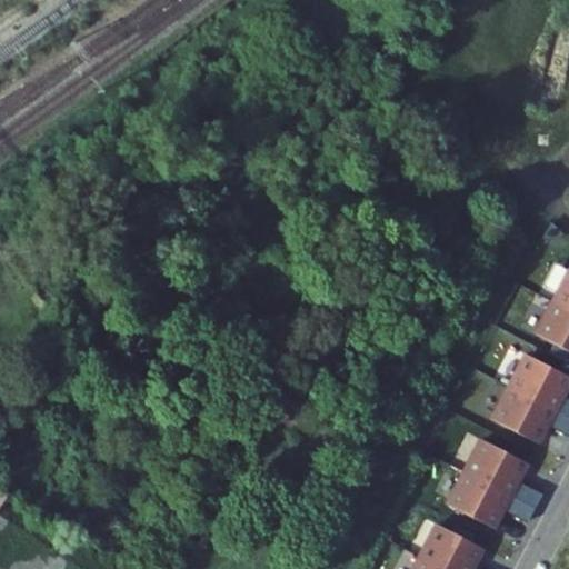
[(568,271),(537,335),(568,351),(568,271)]
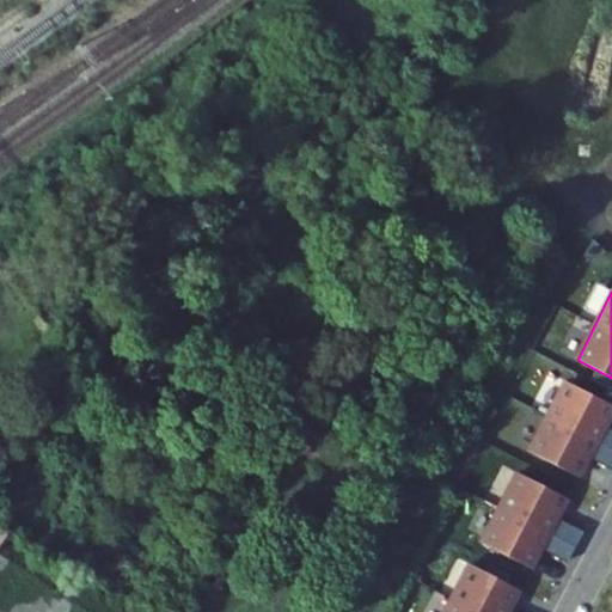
[(589,457),(611,467),(611,430),(604,427),(611,411),(611,404),(565,381),(530,452),(579,477),(589,457)]
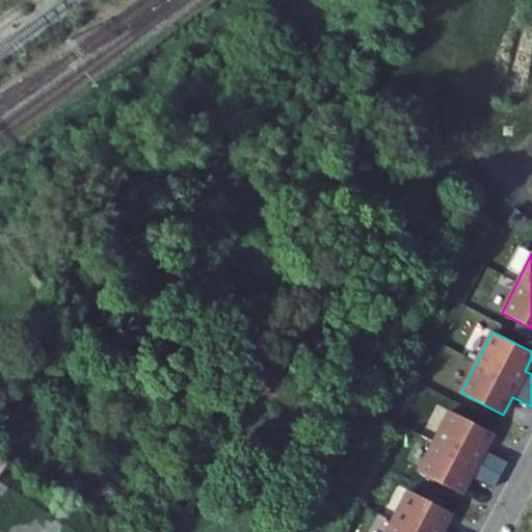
[(471,476),(494,487),(507,462),(484,450),(494,432),(451,410),(419,472),(461,494),(471,476)]
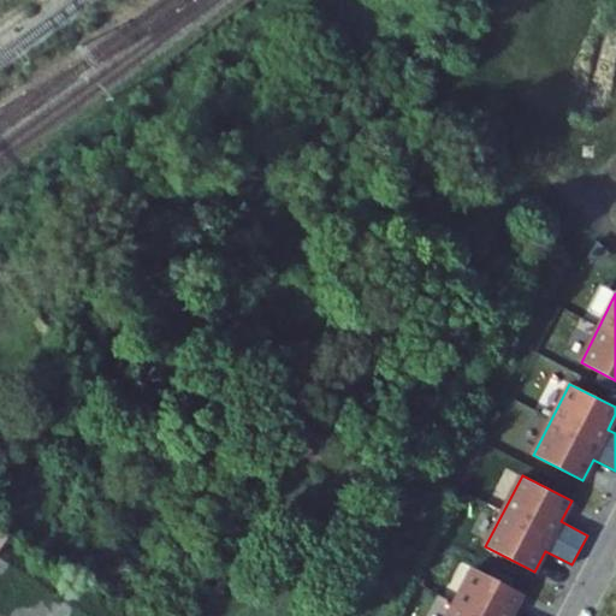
[(0,614),(3,615),(123,615),(3,533),(5,529),(0,526),(0,614)]
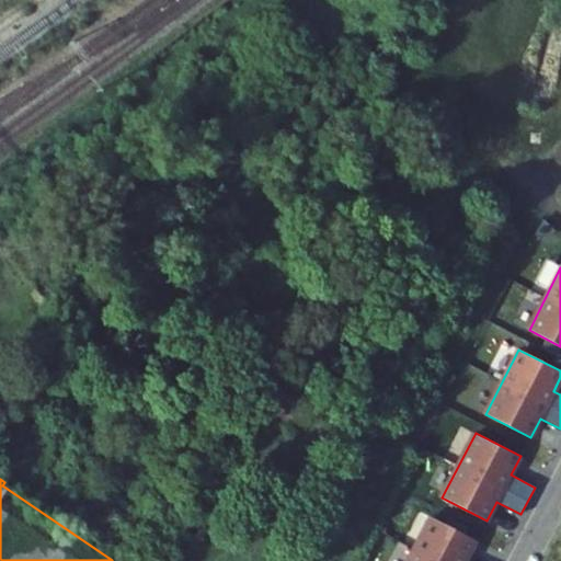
[(470,560),(467,559),(477,540),(431,517),(408,560),(470,560)]
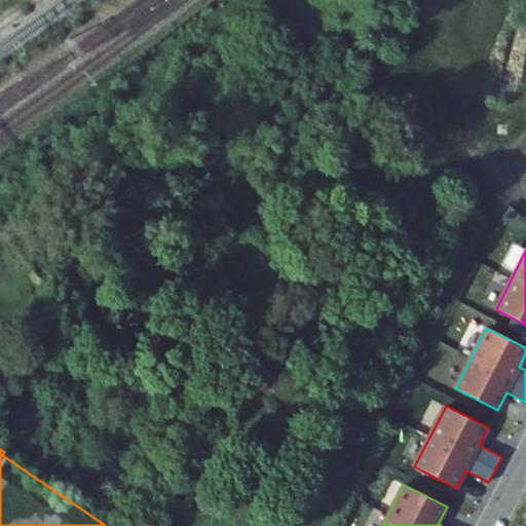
All buildings are outlined.
